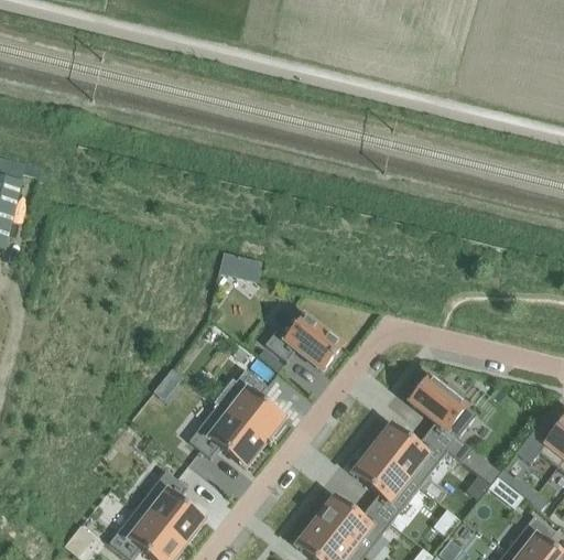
[(0,250),(7,252),(23,184),(0,178),(0,250)]
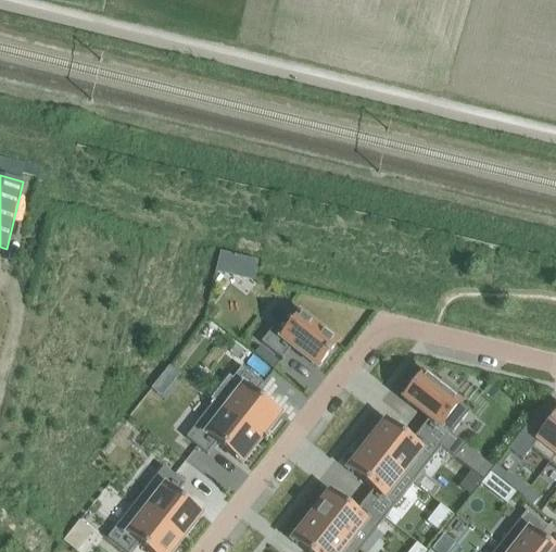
[(254,278),(258,256),(220,248),(215,268),(254,278)]
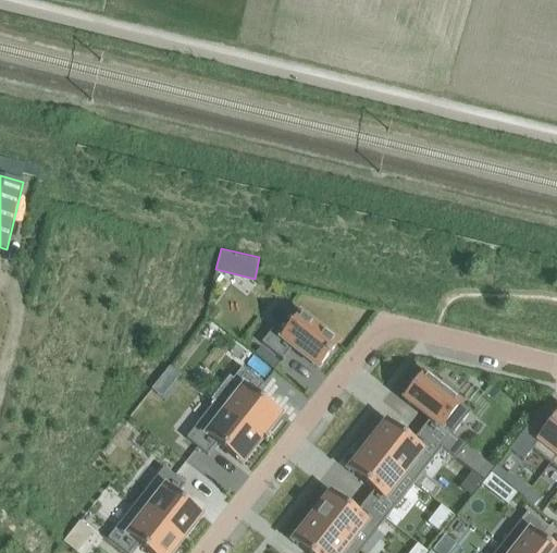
[(291,304),(261,340),(283,356),(292,345),(318,365),(337,341),(291,304)]
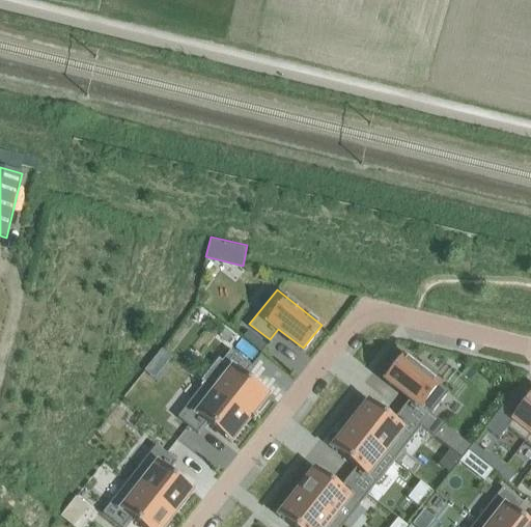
[(162,347),(156,355),(165,363),(172,355),(162,347)]
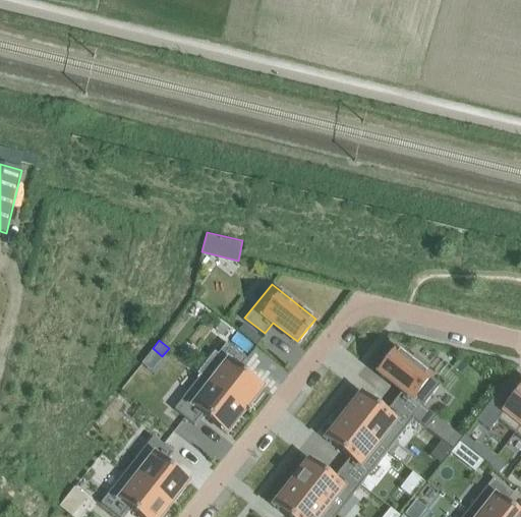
[(215,349),(197,371),(200,374),(210,382),(244,408),(250,400),(254,402),(264,390),(261,388),(262,386),(238,367),(246,356),(227,340),(218,351),(215,349)]
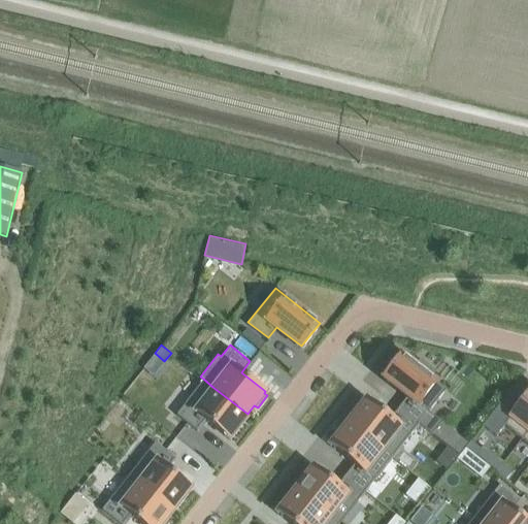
[(391,359),(381,370),(385,373),(383,375),(407,394),(398,405),(419,421),(419,422),(431,431),(441,420),(428,410),(446,387),(430,374),(434,368),(420,357),(416,363),(401,352),(394,361),(391,359)]
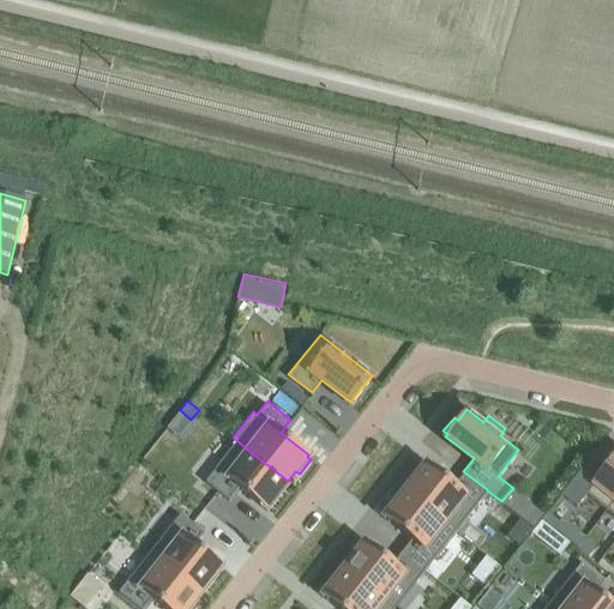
[(236,440),(205,480),(229,498),(239,486),(268,507),(288,481),(247,450),(236,440)]
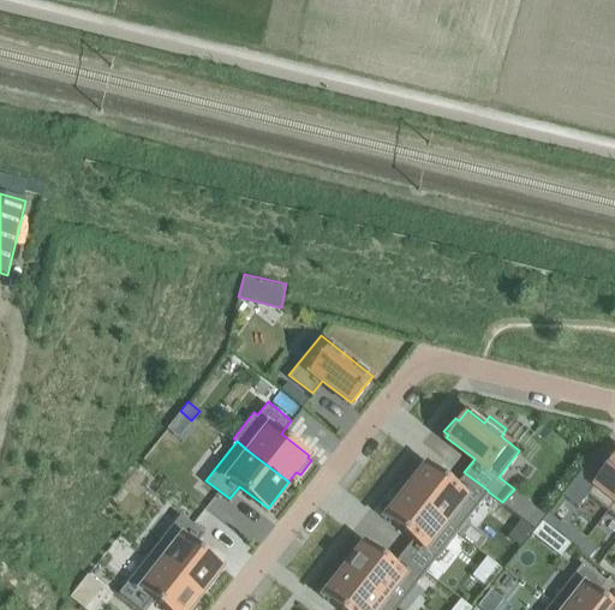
[(590,456),(562,492),(578,504),(587,492),(608,508),(614,497),(614,454),(604,468),(590,456)]
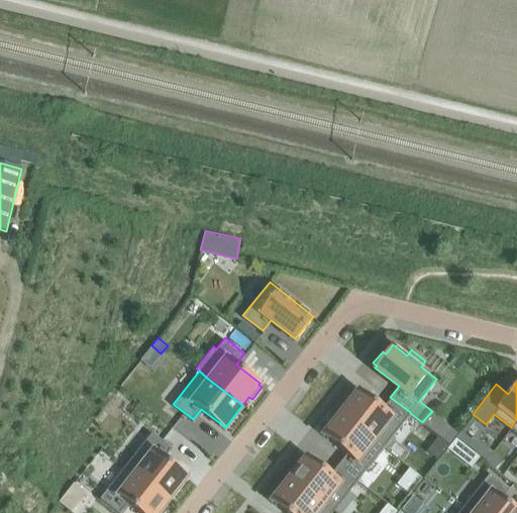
[(347,403),(340,411),(384,445),(410,413),(410,412),(390,397),(382,408),(358,389),(356,391),(353,389),(344,400),(347,403)]
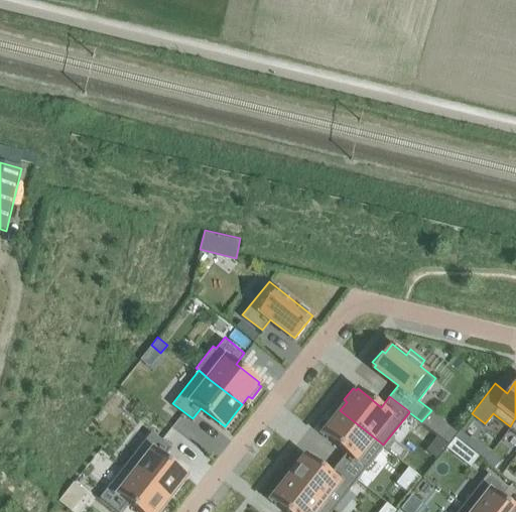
[(330,416),(320,428),(324,431),(323,432),(346,452),(338,462),(358,478),(383,444),(340,410),(334,419),(330,416)]
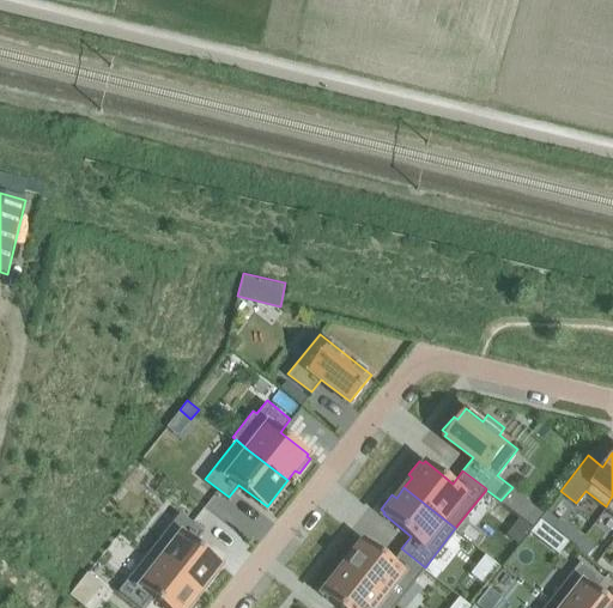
[(547,509),(541,517),(552,526),(558,518),(547,509)]
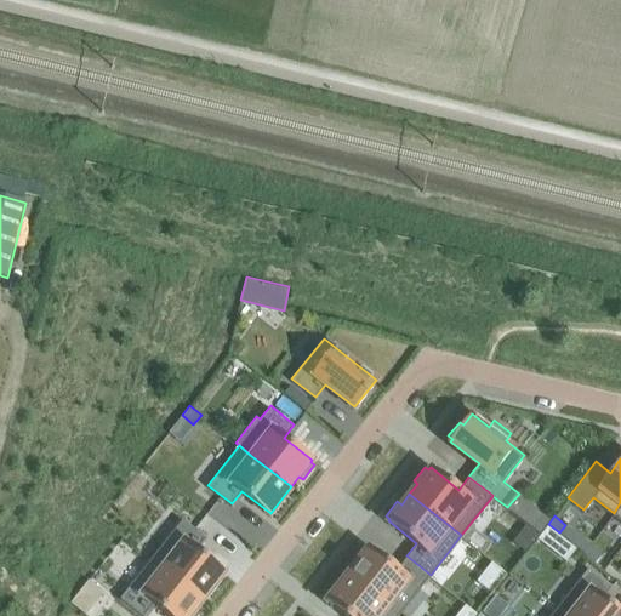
[(182,517),(151,557),(204,598),(224,571),(197,549),(206,536),(182,517)]
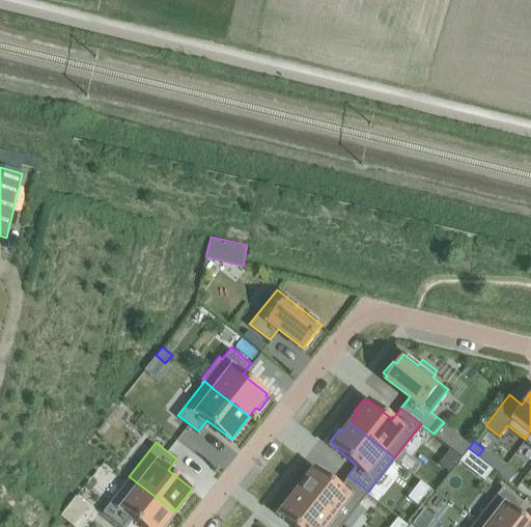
[(469,448),(460,459),(470,465),(477,455),(469,448)]
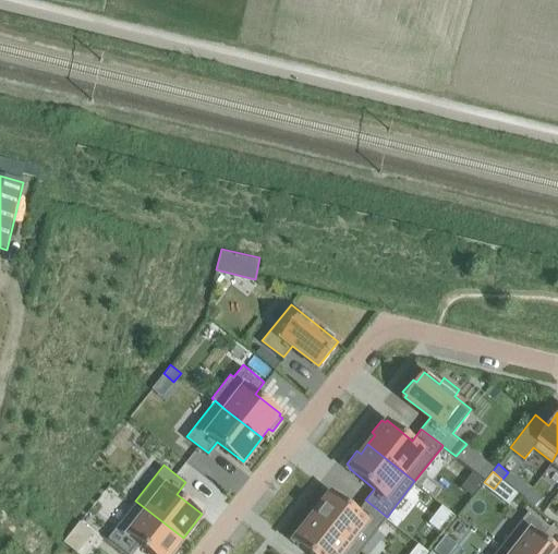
[(530,489),(524,496),(534,504),(540,497),(530,489)]
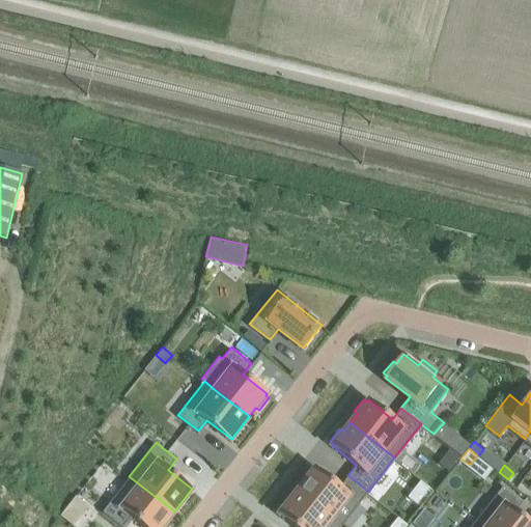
[(303,481),(297,491),(341,526),(368,492),(347,475),(338,487),(314,468),(312,469),(309,467),(300,479),(303,481)]
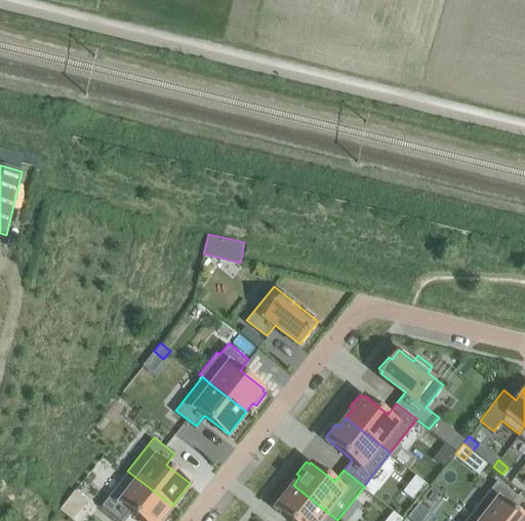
[(127,471),(102,505),(121,520),(130,510),(145,520),(164,520),(168,517),(165,514),(172,506),(127,471)]
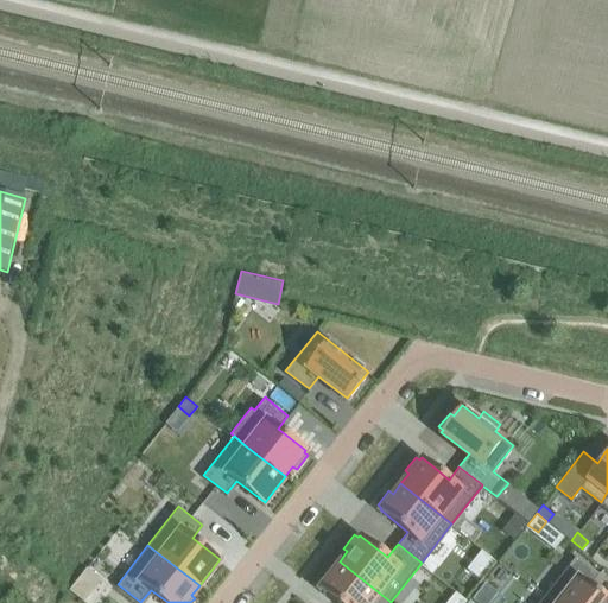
[(600,572),(576,553),(545,592),(558,602),(607,602),(607,600),(589,585),(600,572)]
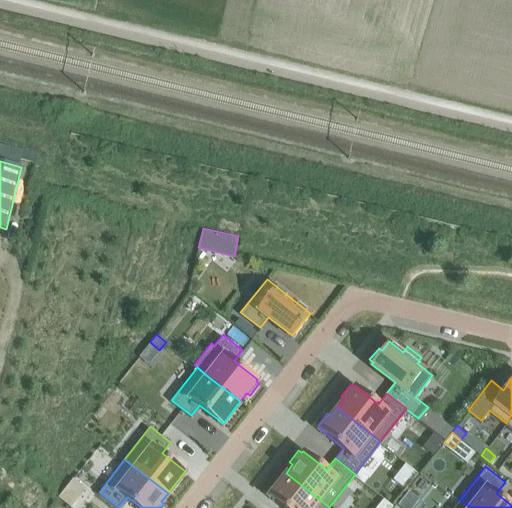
[(360,468),(355,474),(364,481),(369,475),(360,468)]
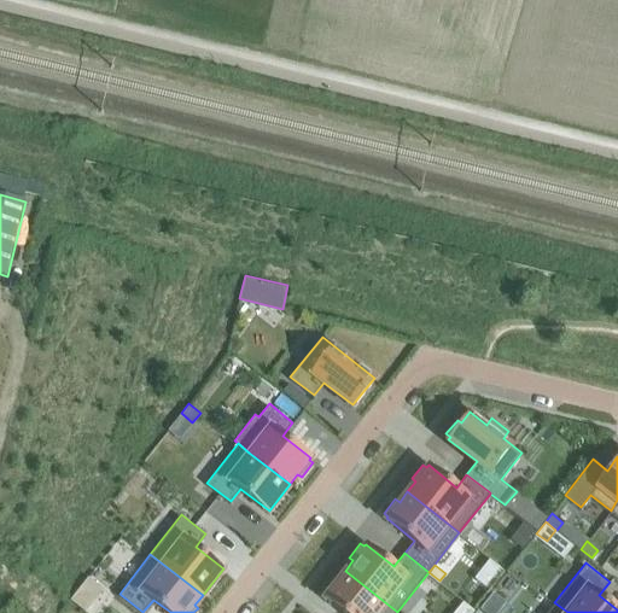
[(345,571),(324,597),(344,612),(395,612),(397,612),(345,571)]
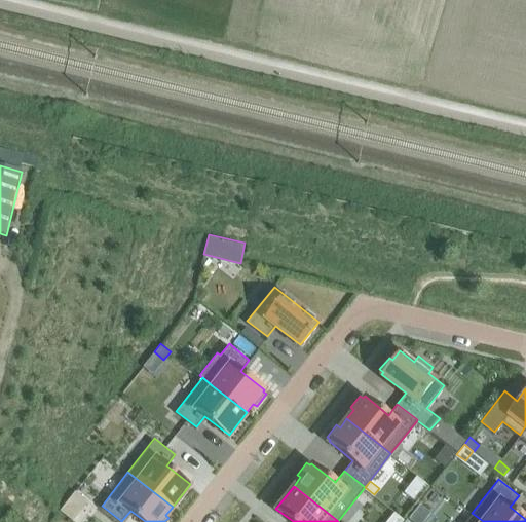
[(78,512),(65,501),(60,509),(73,519),(78,512)]
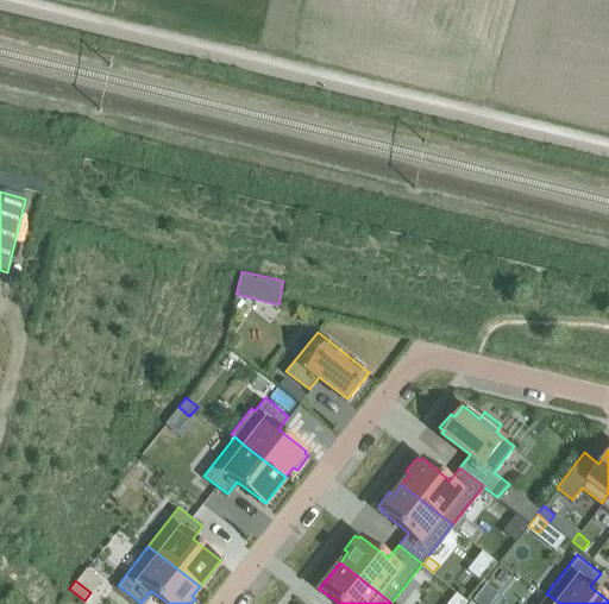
[(465,603),(469,601),(457,591),(445,603),(465,603)]
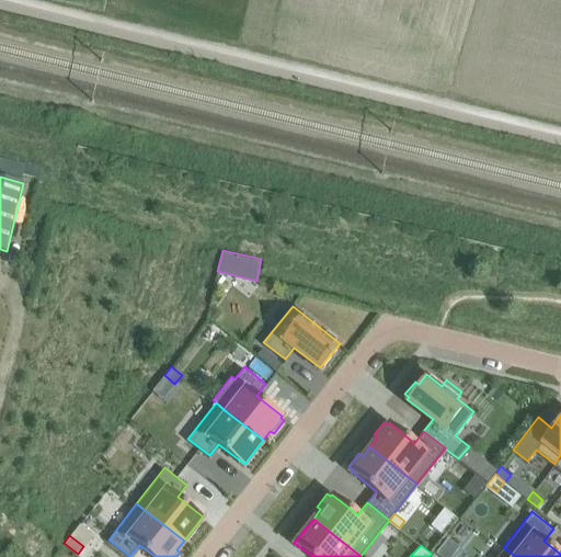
[(515,556),(503,547),(495,556),(515,556)]
